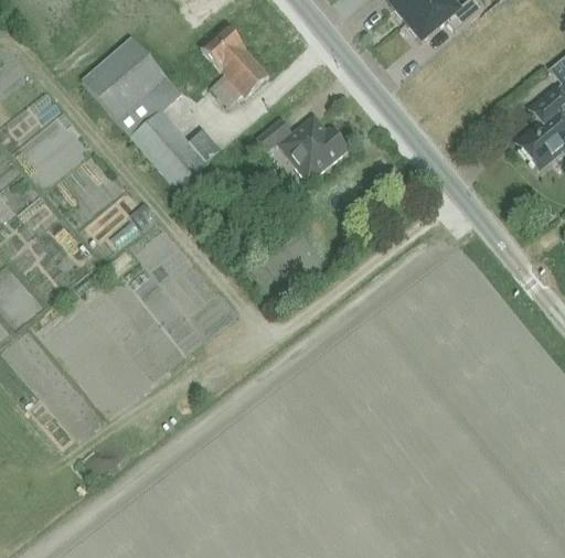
[(390,0),(388,1),(405,21),(429,0),(390,0)]
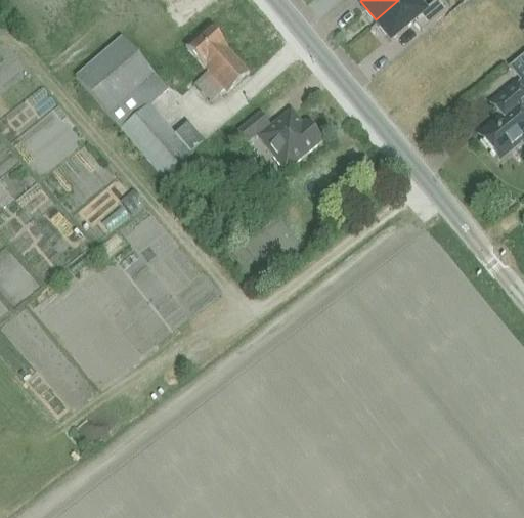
[(398,0),(376,19),(390,37),(412,18),(422,28),(447,6),(442,0),(432,0),(423,8),(416,0),(398,0)]
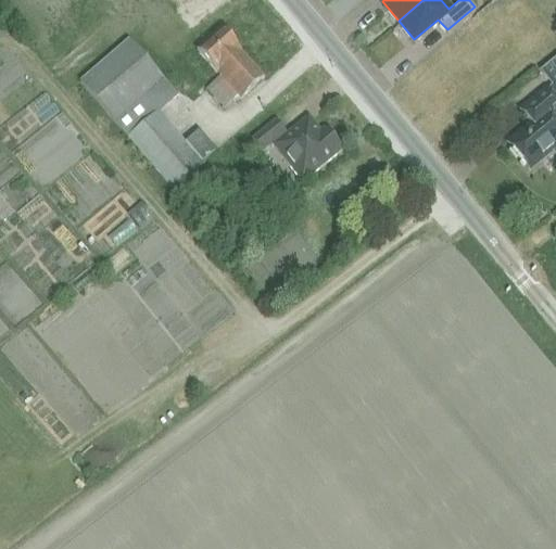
[(236,97),(264,73),(220,24),(197,46),(219,72),(205,84),(223,104),(234,94),(236,97)]
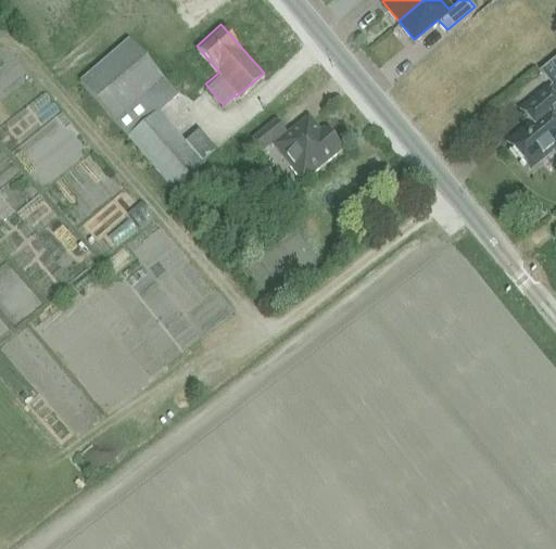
[(199,126),(186,138),(161,107),(178,92),(129,35),(79,78),(174,187),(204,160),(202,157),(216,144),(199,126)]
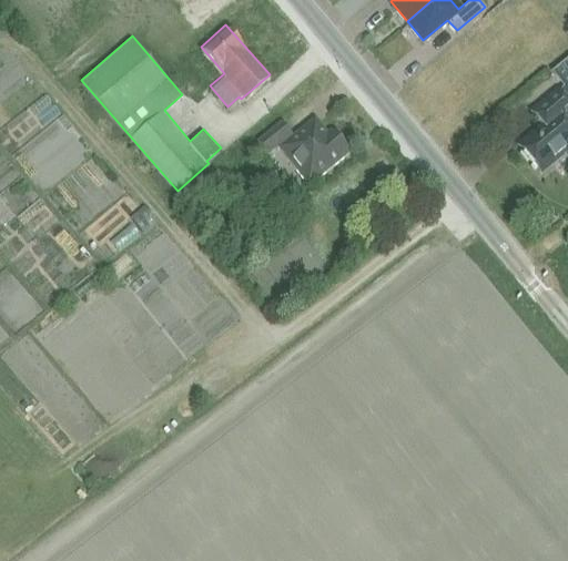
[(567,113),(567,99),(567,98),(567,95),(567,53),(550,68),(563,83),(533,109),(544,122),(519,142),(540,167),(561,149),(567,156),(567,122),(564,118),(567,113)]
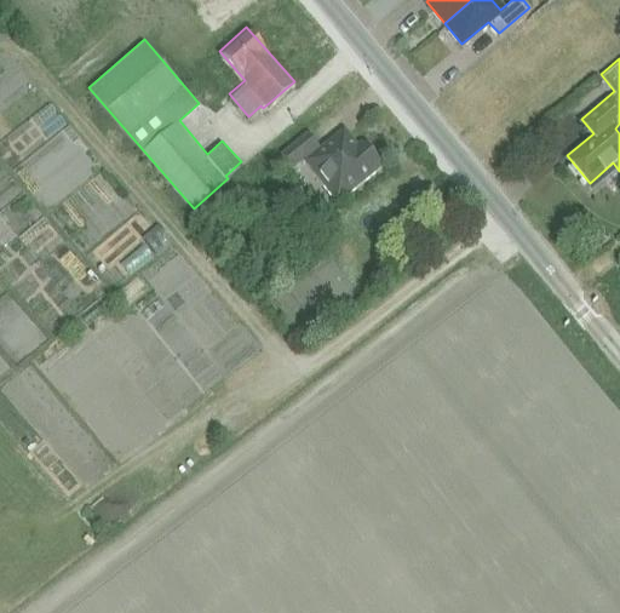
[(466,91),(455,97),(468,120),(478,114),(466,91)]
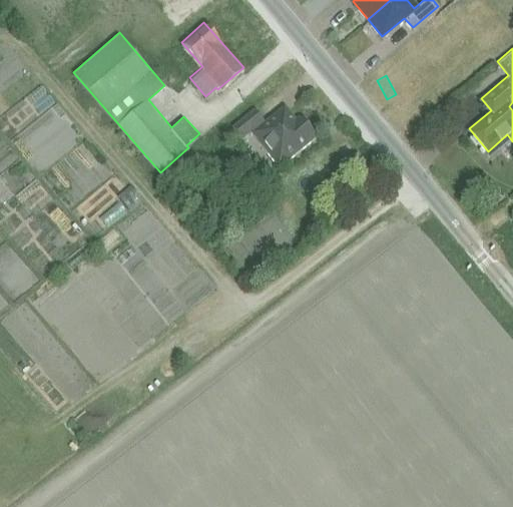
[(279,164),(316,134),(299,112),(296,115),(285,102),(265,118),(253,106),(231,124),(242,137),(250,131),(279,164)]
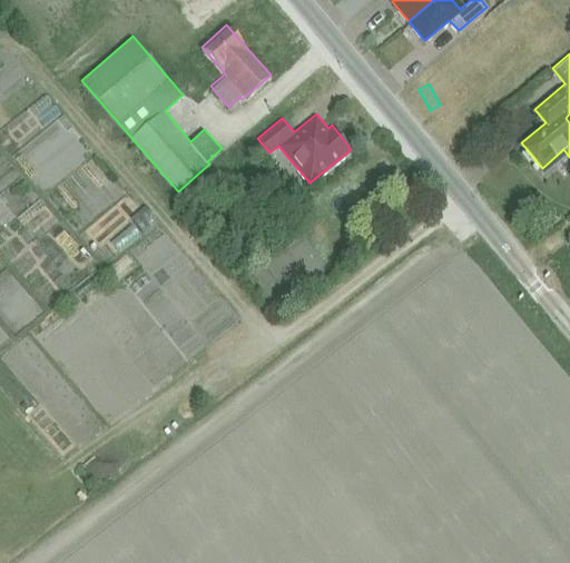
[(268,166),(256,176),(266,188),(277,178),(268,166)]
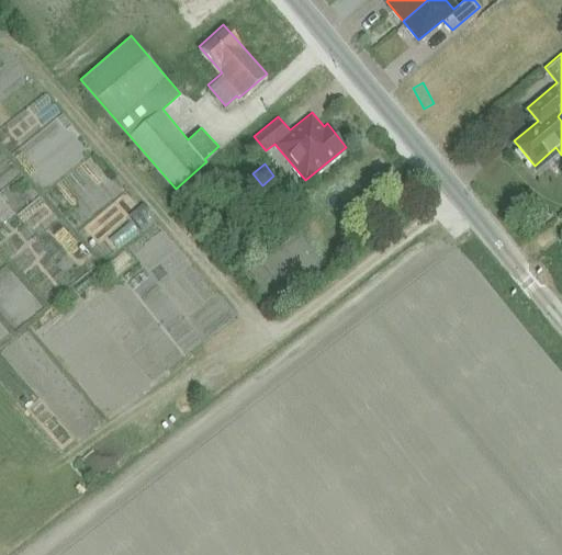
[(153,215),(144,204),(133,213),(143,224),(153,215)]
